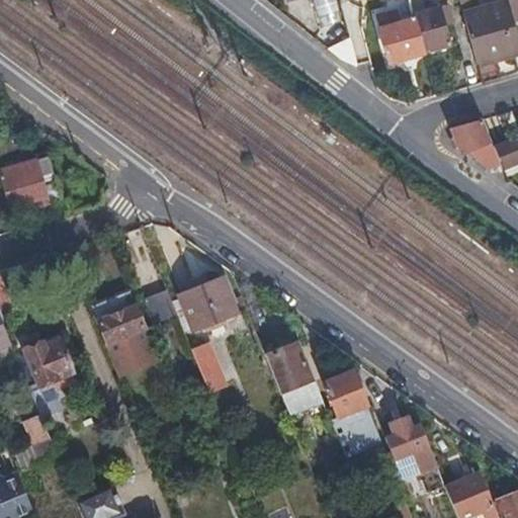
[(506,29),(513,27),(512,20),(506,2),(475,10),(471,0),(468,0),(459,3),(477,67),(494,62),(492,56),(511,49),(506,29)]
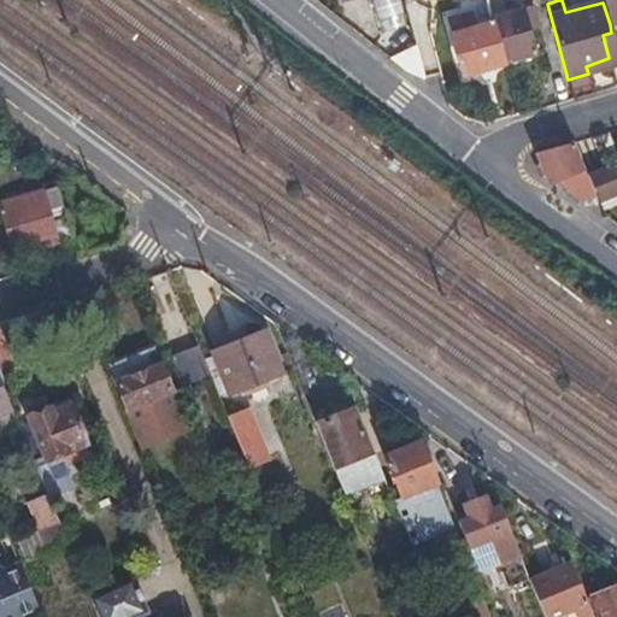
[(616,0),(601,0),(603,3),(610,24),(616,22),(616,0)]
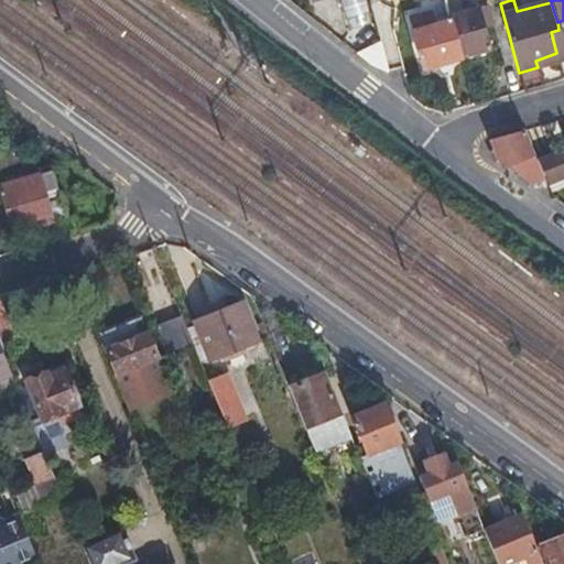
[(451,23),(461,58),(490,50),(485,30),(494,28),(487,6),(448,15),(451,23)]
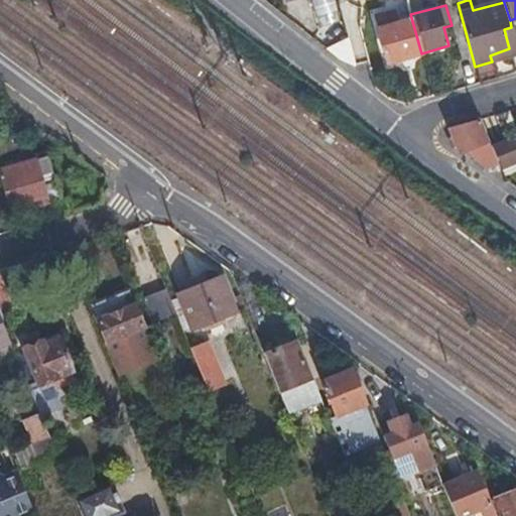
[(387,63),(421,53),(412,21),(388,27),(386,16),(375,20),(387,63)]
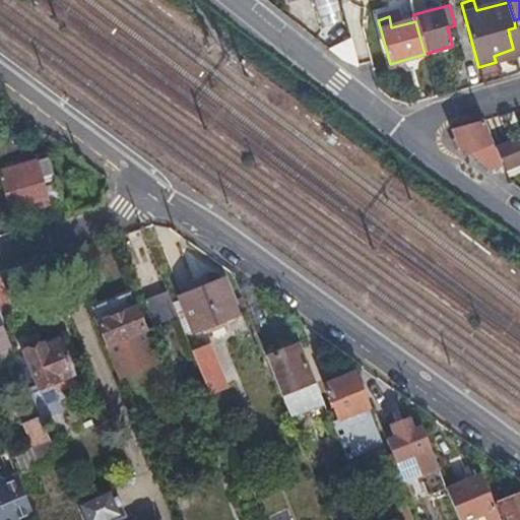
[(328,50),(342,61),(358,67),(349,38),(328,50)]
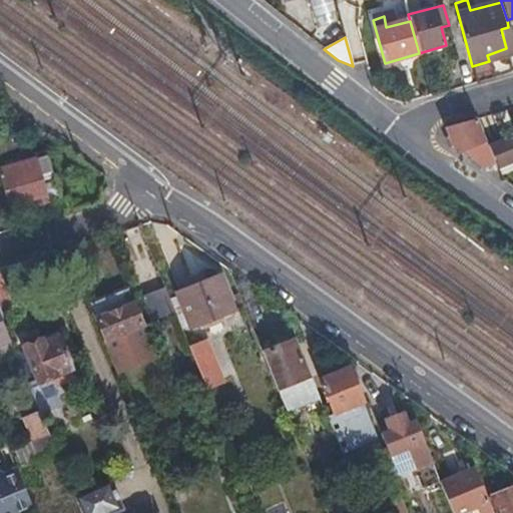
[(508,56),(506,48),(487,55),(489,61),(508,56)]
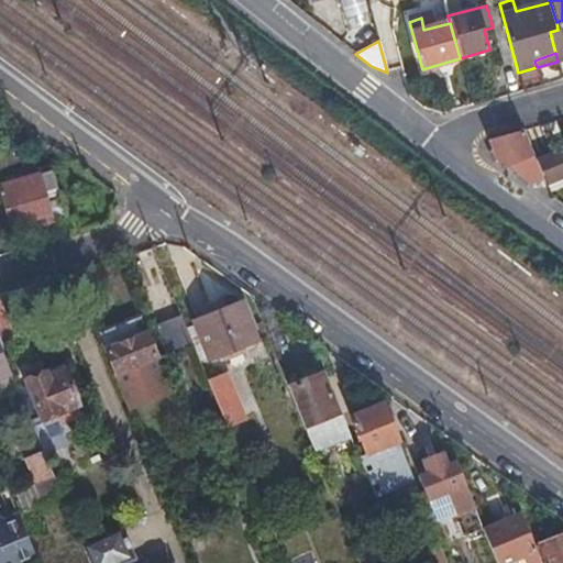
[(525,131),(490,142),(503,168),(509,166),(531,185),(545,180),(538,159),(536,155),(525,131)]
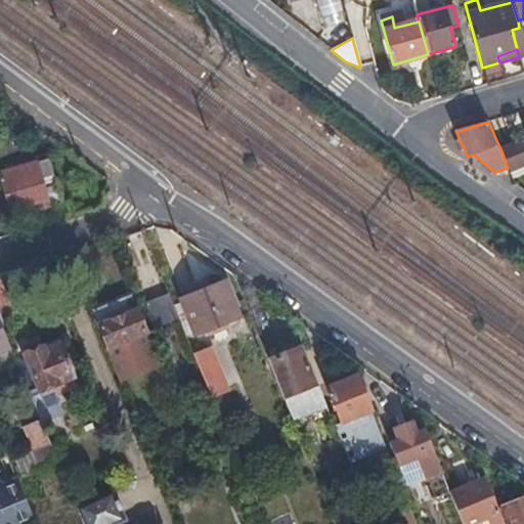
[(12,138),(0,141),(0,156),(1,156),(16,150),(12,138)]
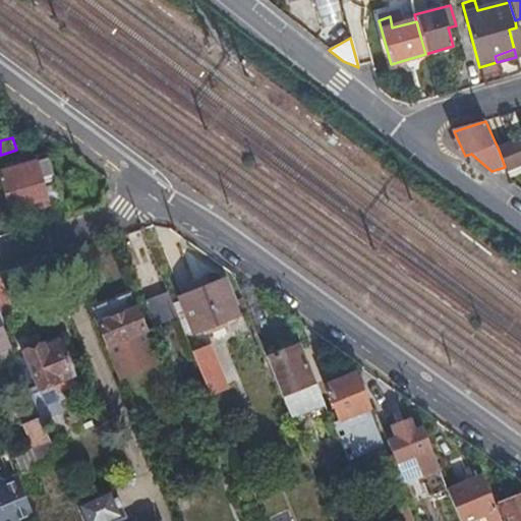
[(520,137),(498,148),(505,167),(508,173),(520,168),(520,137)]
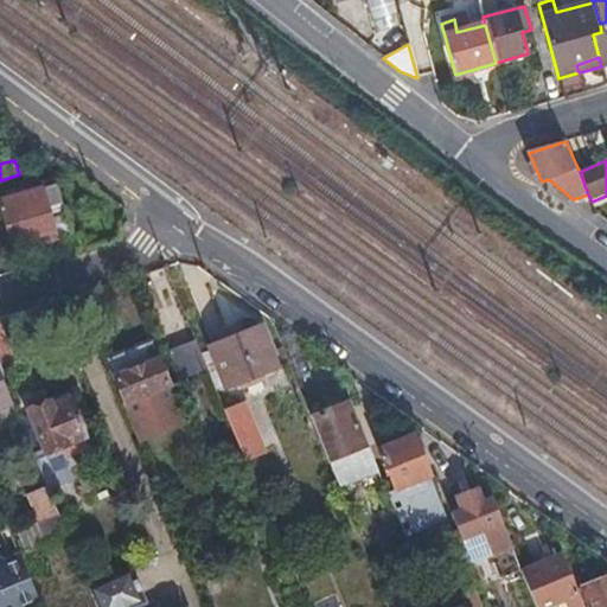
[(70,232),(56,184),(5,199),(2,195),(0,195),(0,215),(1,218),(11,250),(70,232)]
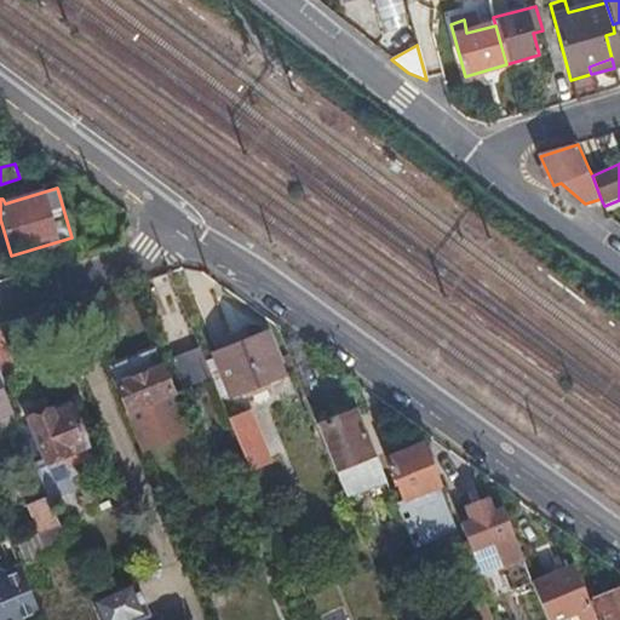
[(21,374),(0,327),(0,372),(4,380),(21,374)]
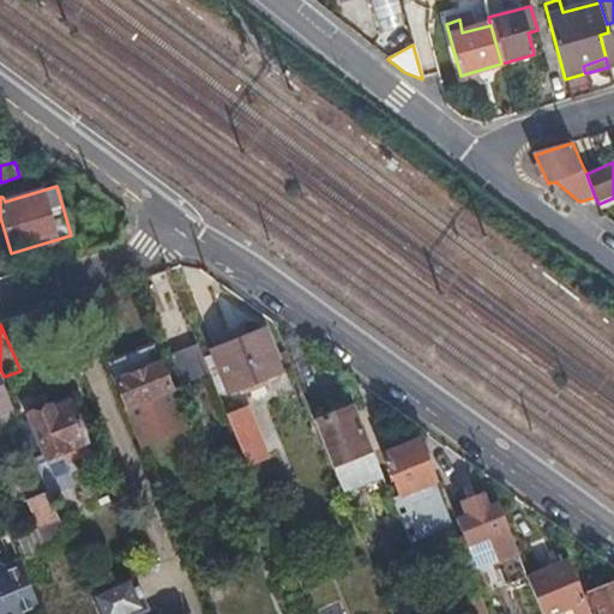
[(230,392),(282,373),(265,329),(214,348),(215,354),(205,357),(220,392),(229,389),(230,392)]
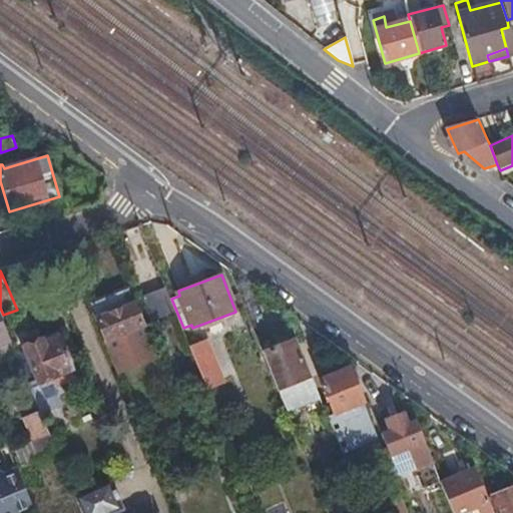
[(175,312),(165,288),(150,294),(160,319),(175,312)]
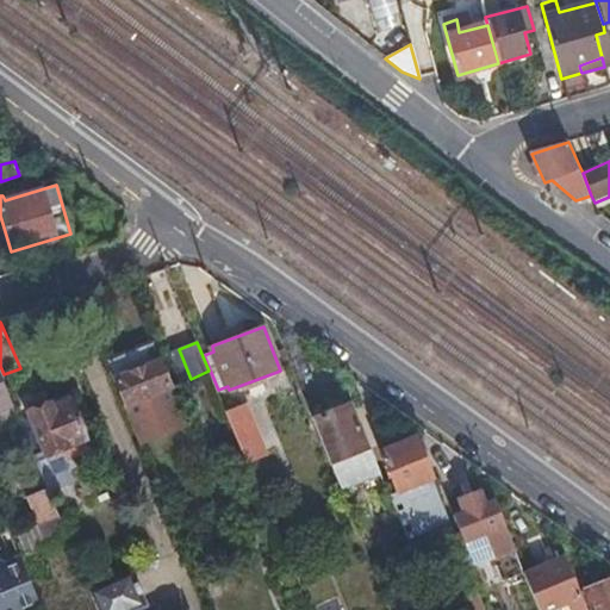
[(110,361),(128,406),(141,440),(186,423),(172,388),(154,344),(110,361)]
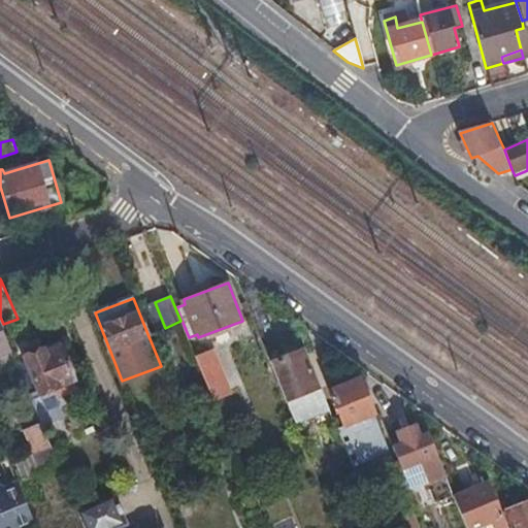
[(0,355),(11,351),(0,322),(0,355)]
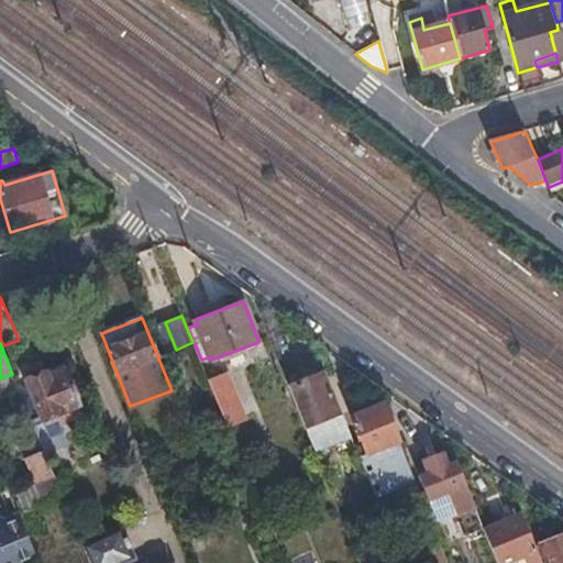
[(75,408),(81,405),(66,371),(52,376),(50,370),(25,381),(28,386),(19,389),(41,442),(66,432),(62,423),(58,415),(75,408)]
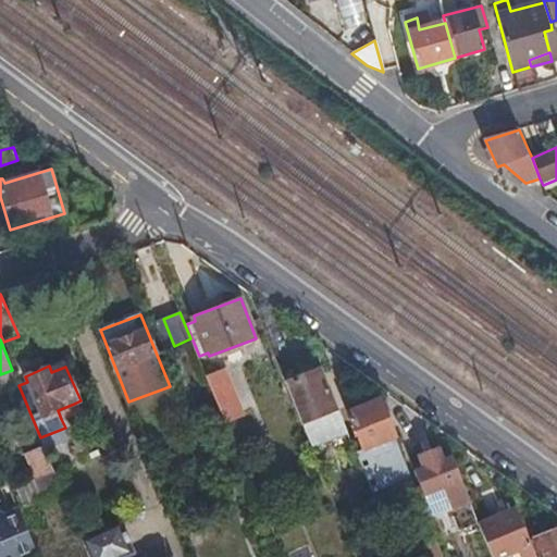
[(320,368),(285,382),(311,445),(348,431),(339,408),(337,409),(320,368)]
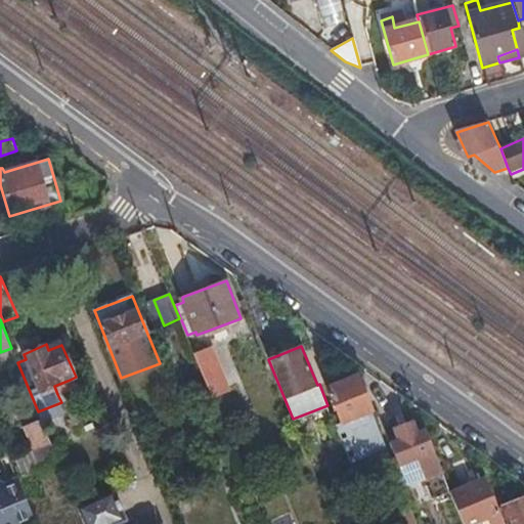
[(209,349),(194,354),(212,395),(223,391),(217,377),(219,376),(209,349)]
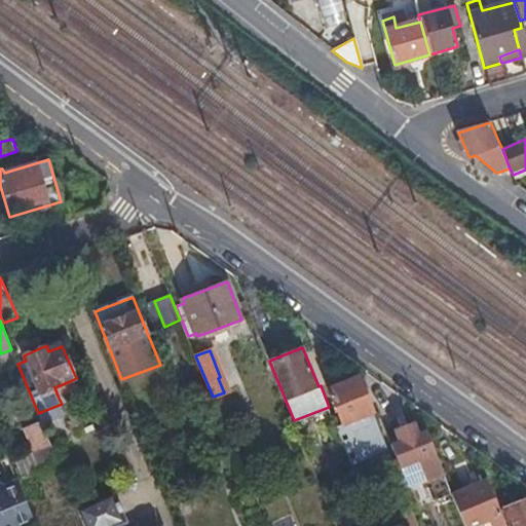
[(373,412),(359,377),(329,389),(343,424),(373,412)]
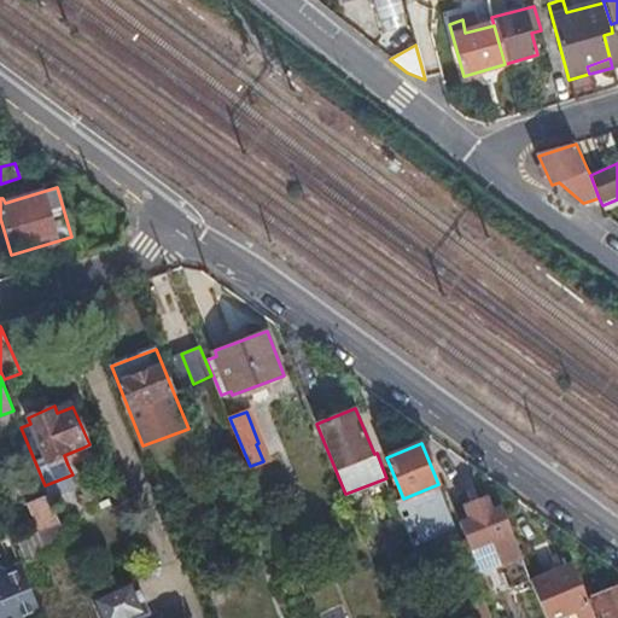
[(86,458),(82,448),(64,455),(68,465),(86,458)]
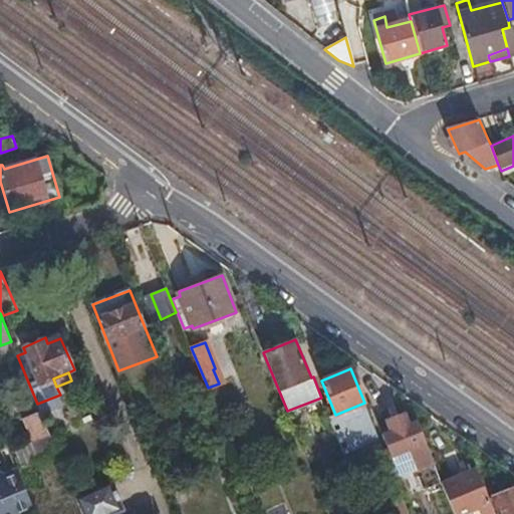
[(15,452),(21,467),(56,452),(50,437),(50,436),(40,413),(24,420),(34,443),(15,452)]
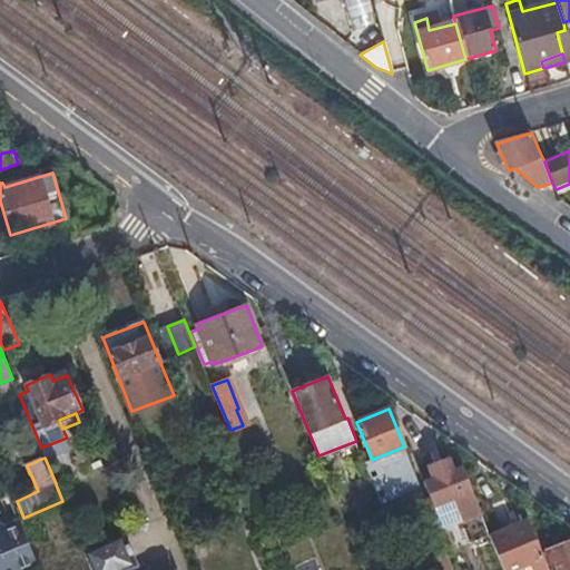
[(424,481),(434,505),(430,508),(431,512),(430,512),(438,531),(471,518),(480,540),(471,543),(482,569),(503,569),(490,536),(491,536),(462,465),(453,470),(449,458),(430,465),(434,477),(424,481)]
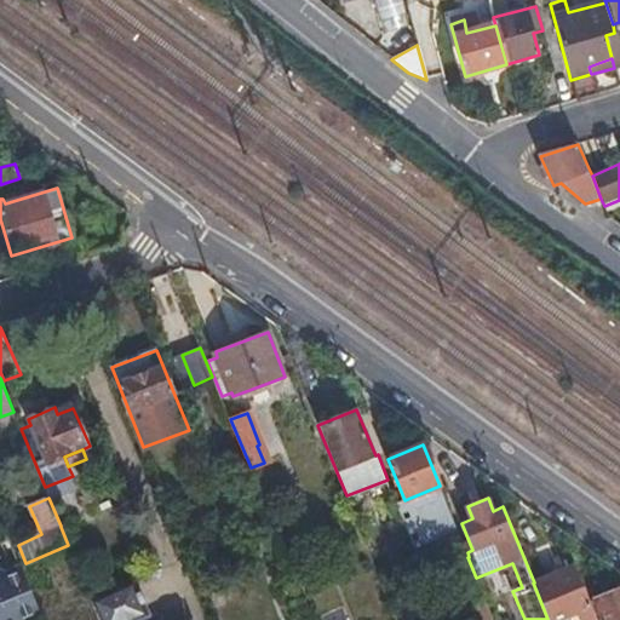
[(389,522),(396,541),(409,538),(395,501),(386,504),(394,520),(389,522)]
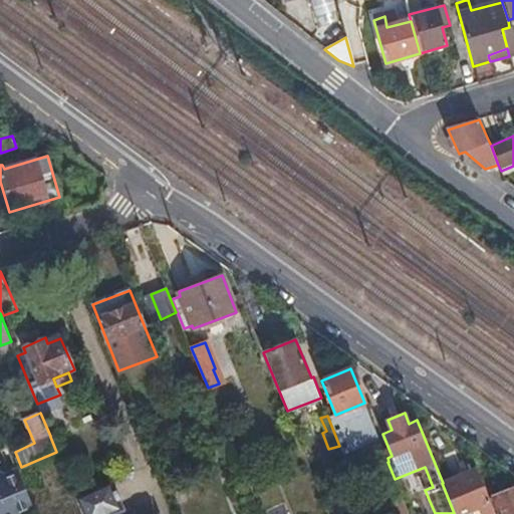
[(361,426),(377,467),(388,462),(389,462),(388,458),(371,422),(361,426)]
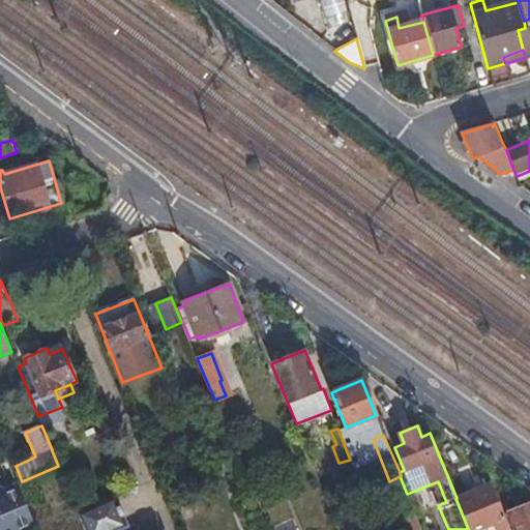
[(0,529),(17,529),(34,523),(18,483),(0,491),(0,529)]
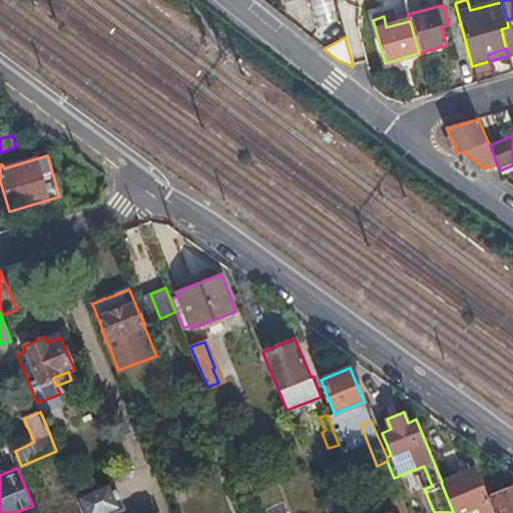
[(442,482),(441,482),(453,512),(466,512),(477,509),(479,512),(494,512),(476,468),(442,482)]
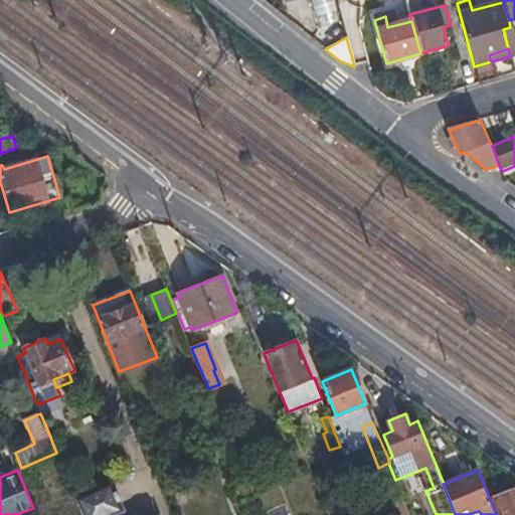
[(119,514),(124,513),(112,485),(76,500),(82,514),(119,514)]
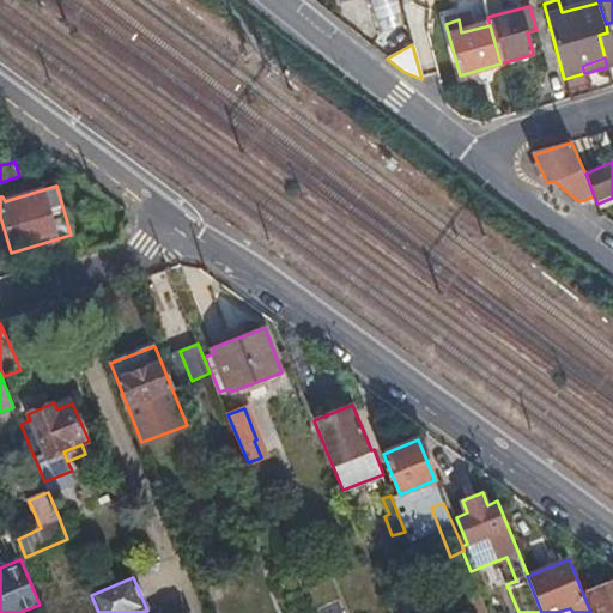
[(612,612),(612,581),(589,592),(598,612),(612,612)]
